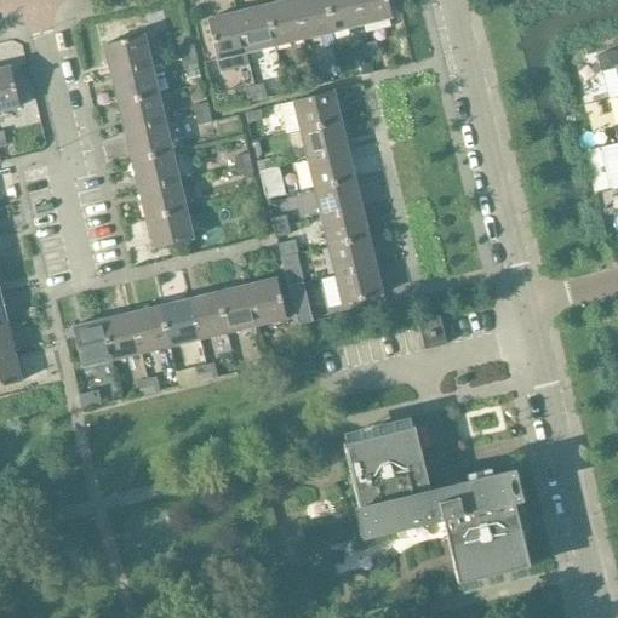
[(284,0),(268,4),(278,44),(305,38),(296,0),(284,0)]
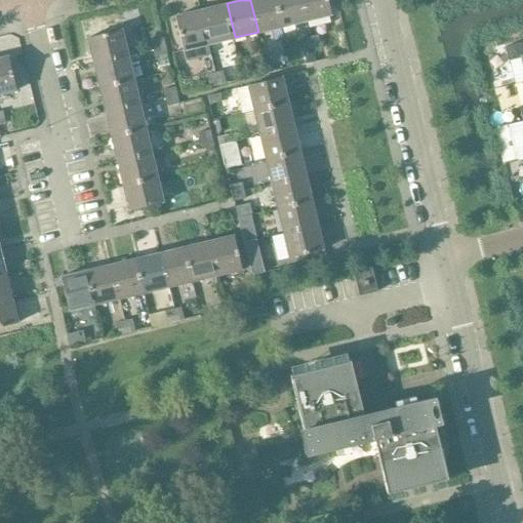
[(250,0),(258,32),(283,26),(277,0),(250,0)]
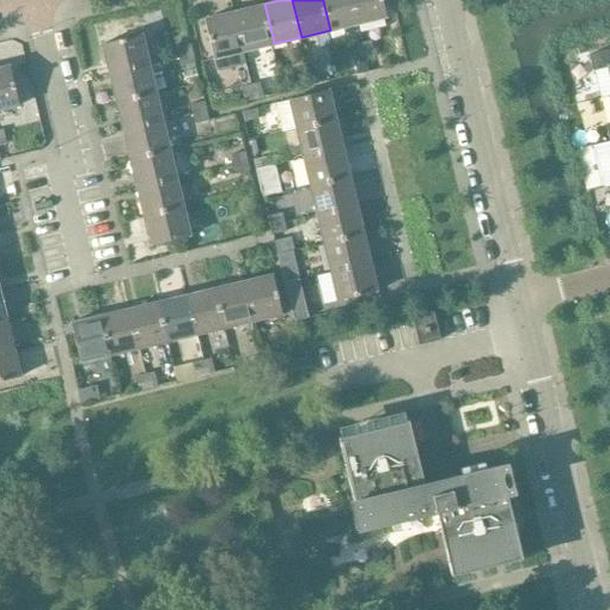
[(323,0),(330,30),(359,23),(353,0),(323,0)]
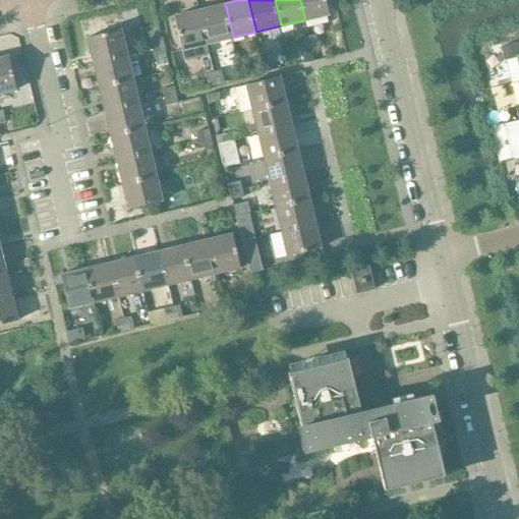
[(300,0),(305,19),(330,13),(327,0),(300,0)]
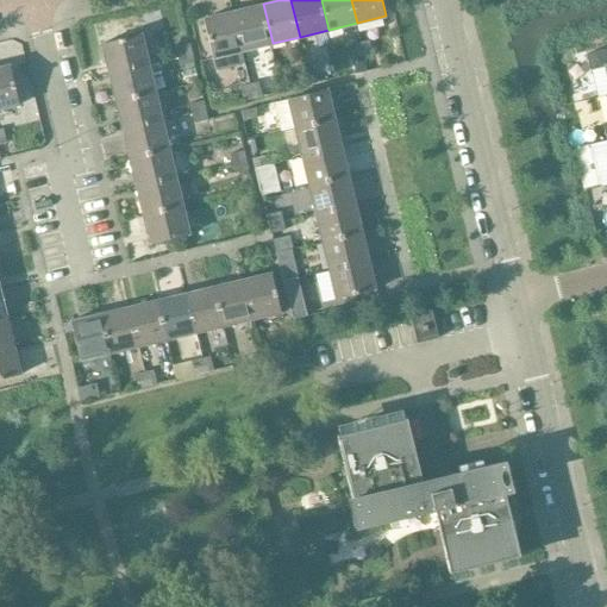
[(263,4),(233,11),(243,50),(273,43),(263,4)]
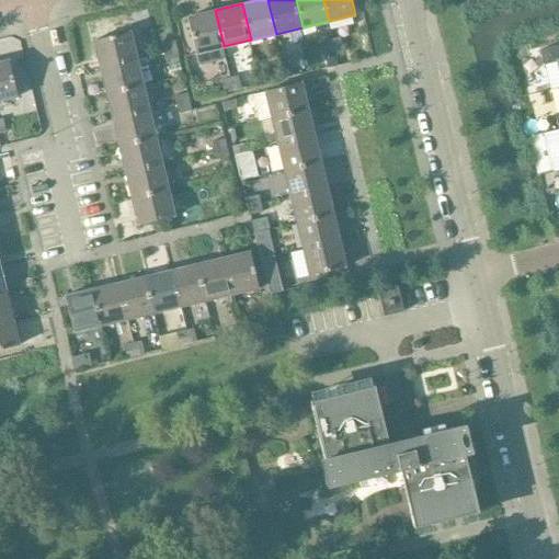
[(215,10),(189,16),(200,64),(227,57),(224,46),(215,10)]
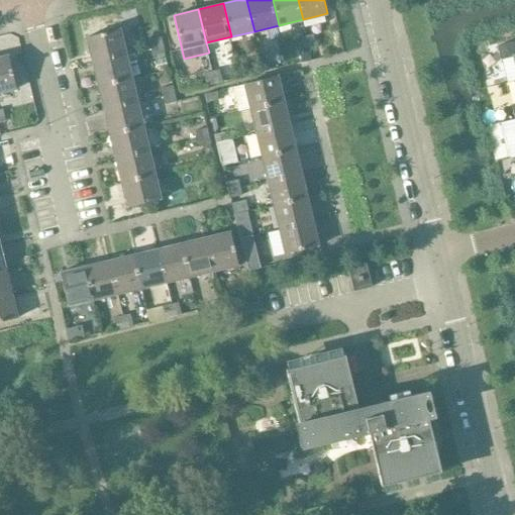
[(121,28),(88,35),(93,60),(126,53),(121,28)]
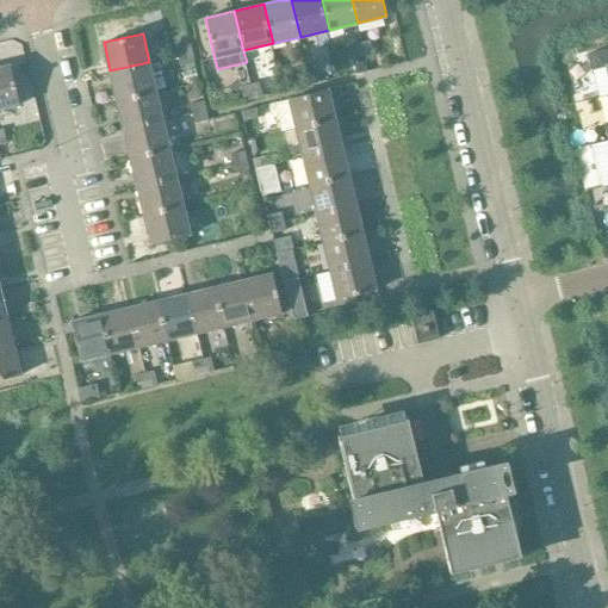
[(374,53),(371,39),(361,42),(365,55),(374,53)]
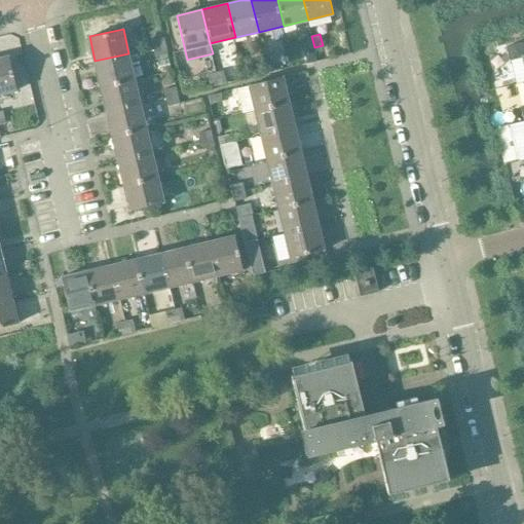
[(152,39),(154,47),(166,44),(164,36),(152,39)]
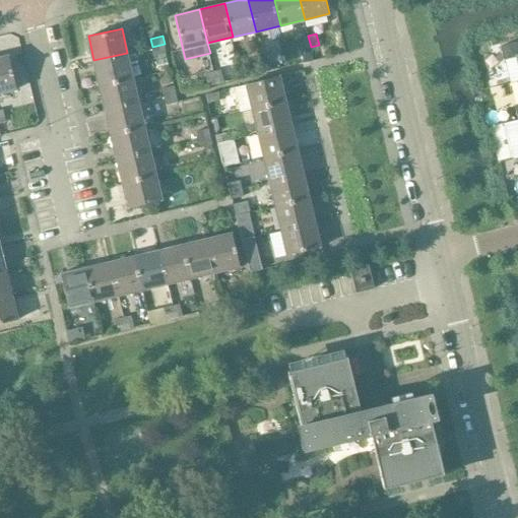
[(311,47),(308,36),(301,38),(304,49),(311,47)]
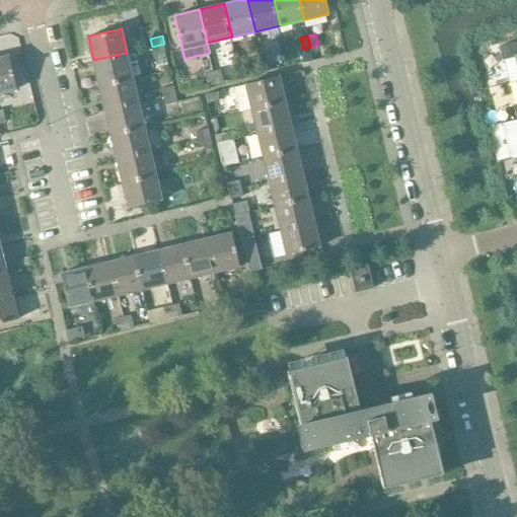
[(516,41),(501,45),(504,59),(516,56),(516,41)]
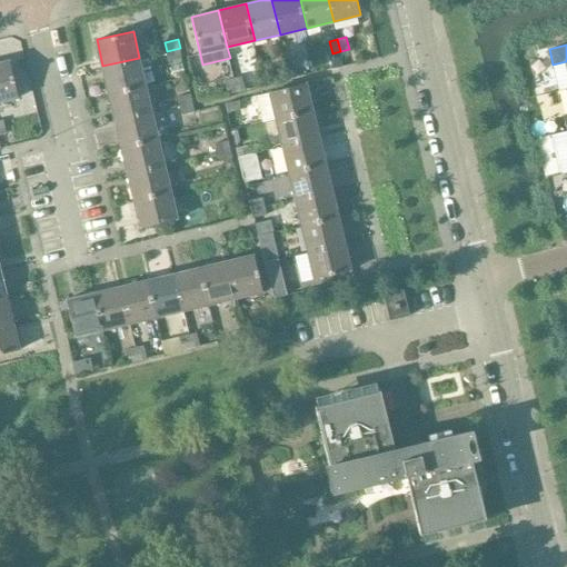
[(180,48),(167,51),(169,60),(182,57),(180,48)]
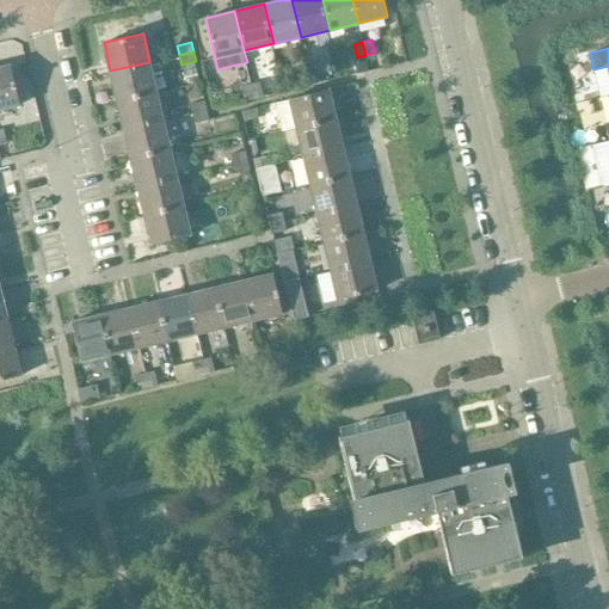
[(369,69),(365,55),(357,57),(355,59),(358,72),(369,69)]
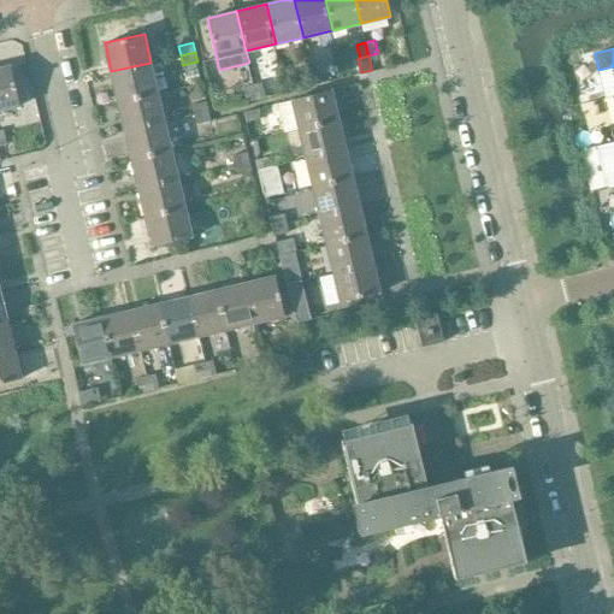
[(151,63),(111,71),(118,101),(158,92),(151,63)]
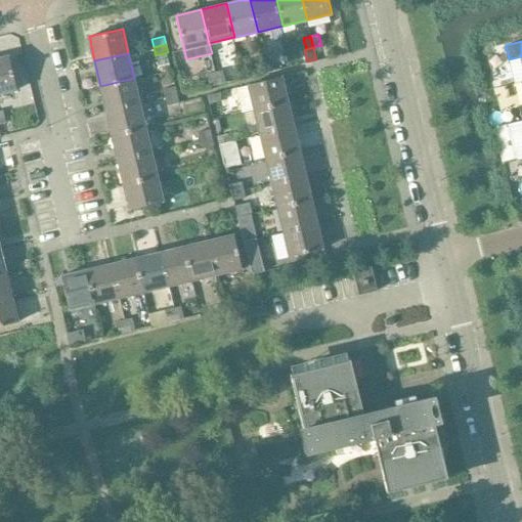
[(9,55),(0,57),(0,93),(17,89),(9,55)]
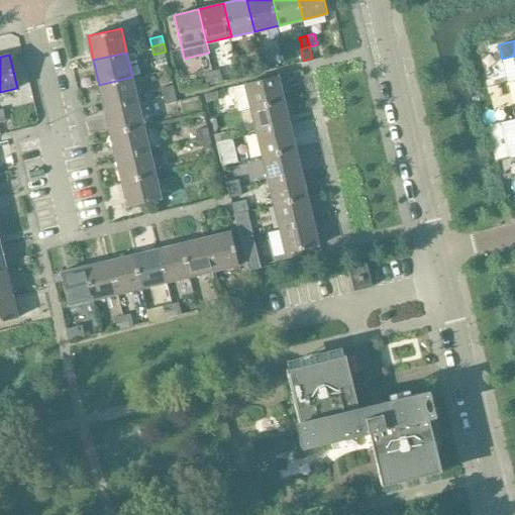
[(167,57),(159,59),(161,69),(170,67),(167,57)]
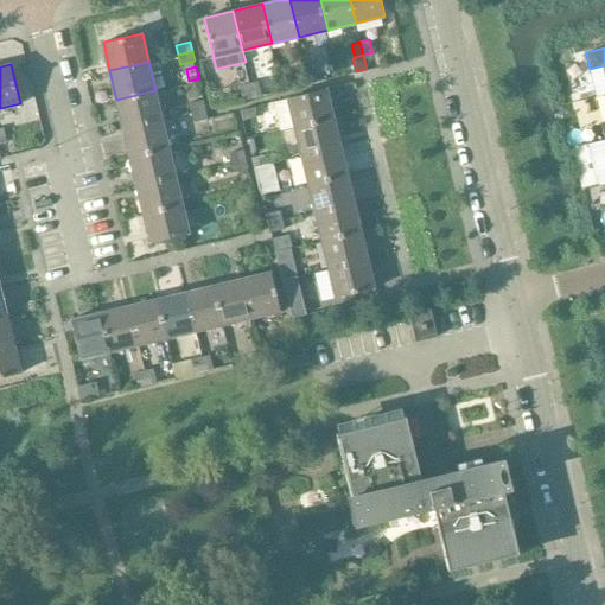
[(316,67),(307,69),(310,82),(319,81),(316,67)]
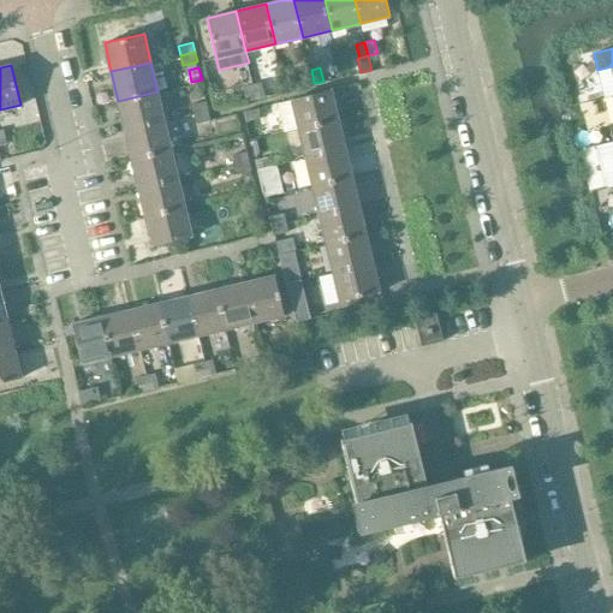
[(302,72),(304,85),(314,83),(311,70),(302,72)]
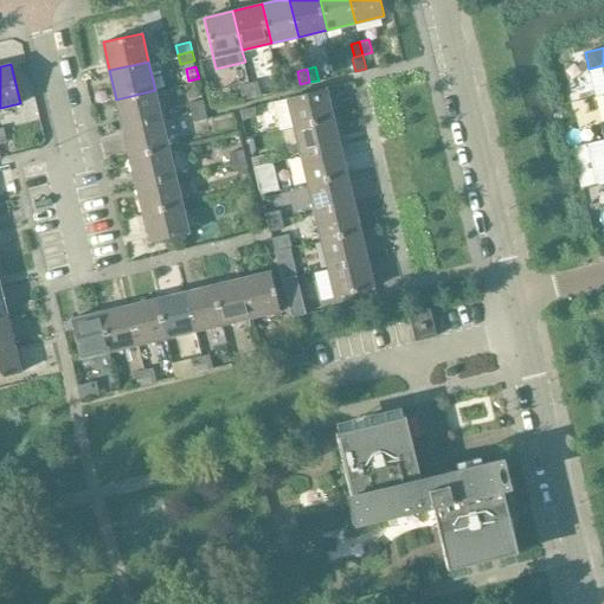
[(258,81),(250,82),(254,96),(262,94),(258,81)]
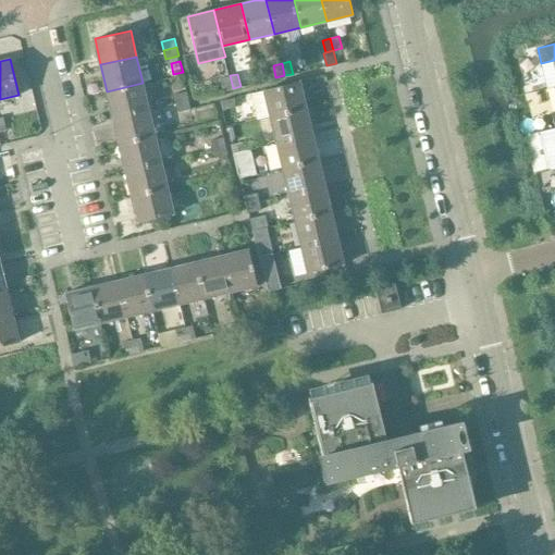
[(221,77),(224,90),(233,88),(230,75),(221,77)]
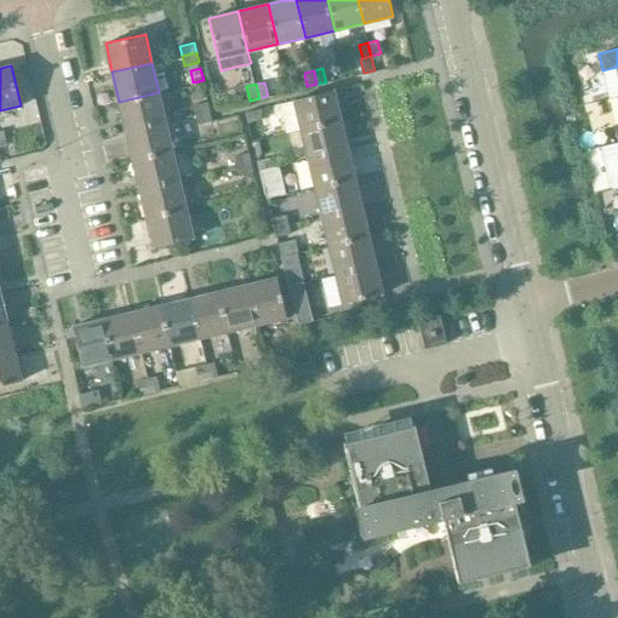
[(335,90),(295,99),(301,129),(342,119),(335,90)]
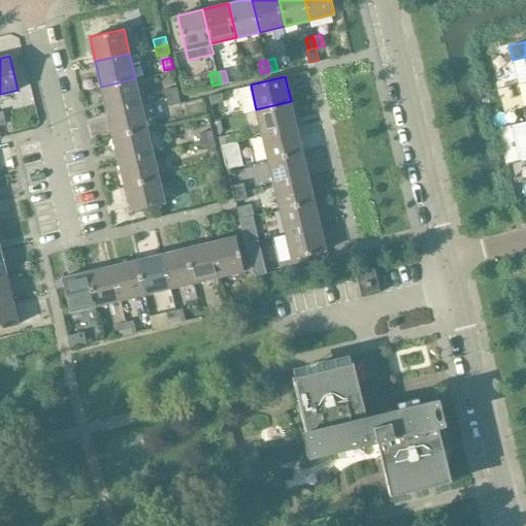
[(135,78),(101,87),(107,111),(141,103),(135,78)]
